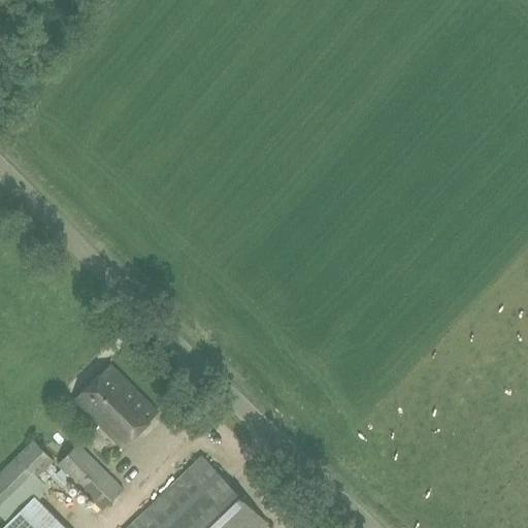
[(120,444),(158,407),(113,362),(75,399),(120,444)]
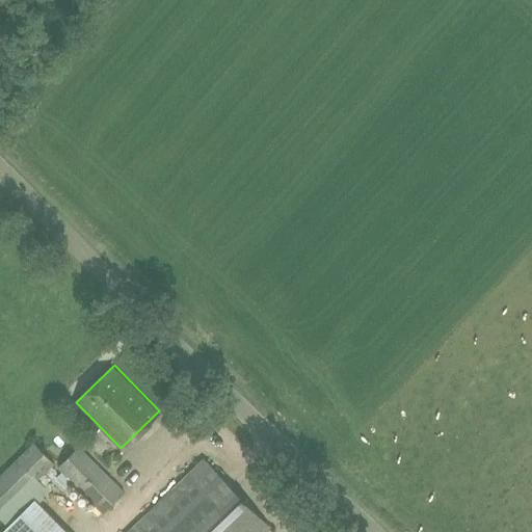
[(0,476),(0,514),(1,516),(55,464),(34,444),(0,476)]
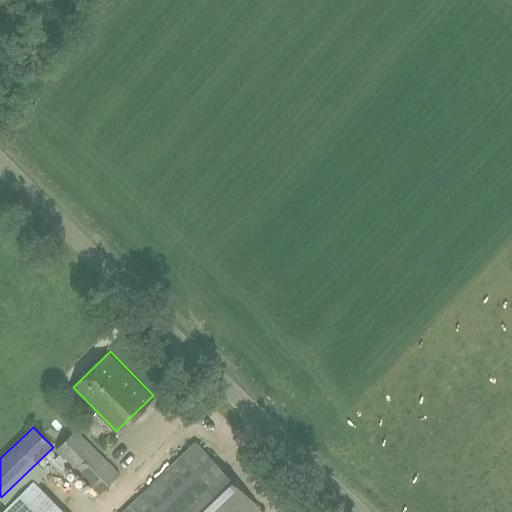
[(119,473),(76,429),(56,449),(99,492),(119,473)]
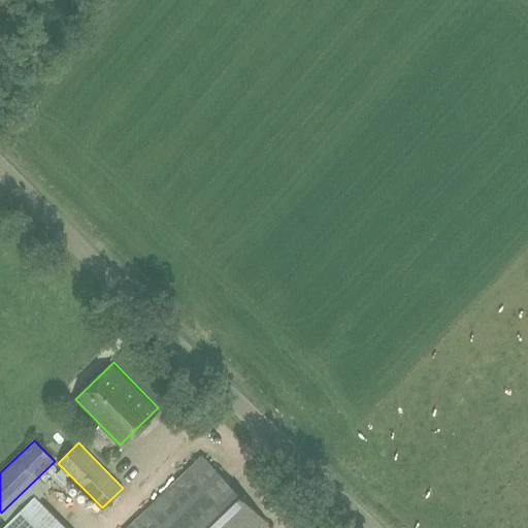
[(261,527),(267,522),(203,455),(129,525),(131,527),(261,527)]
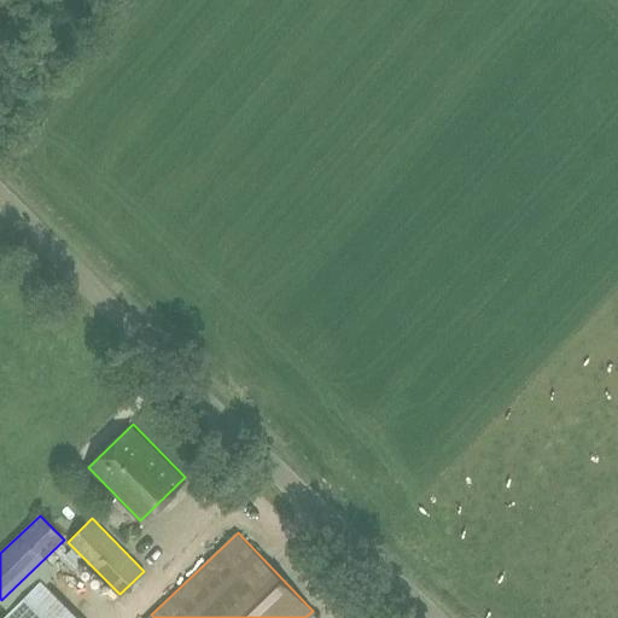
[(3,617),(77,617),(41,581),(3,617)]
